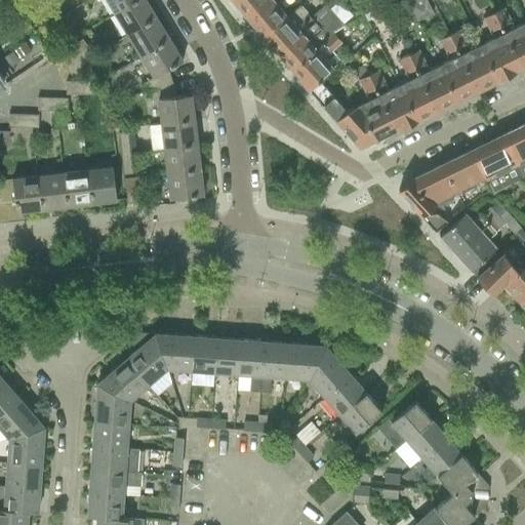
[(9,0),(2,5),(8,13),(15,8),(9,0)]
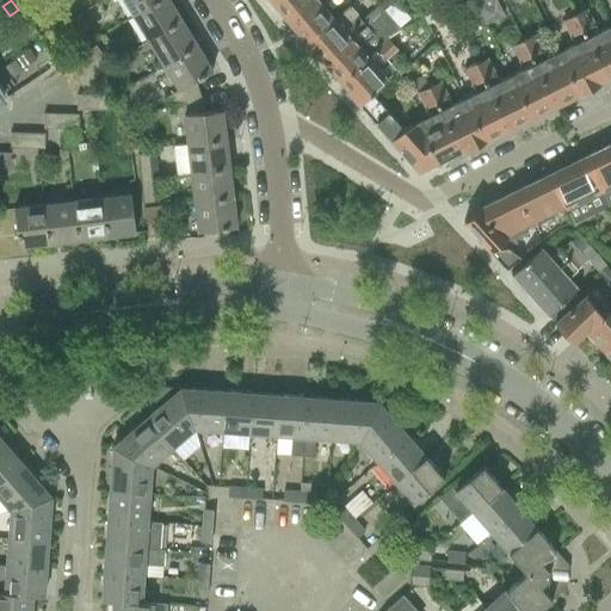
[(123,0),(133,16),(158,0),(123,0)]
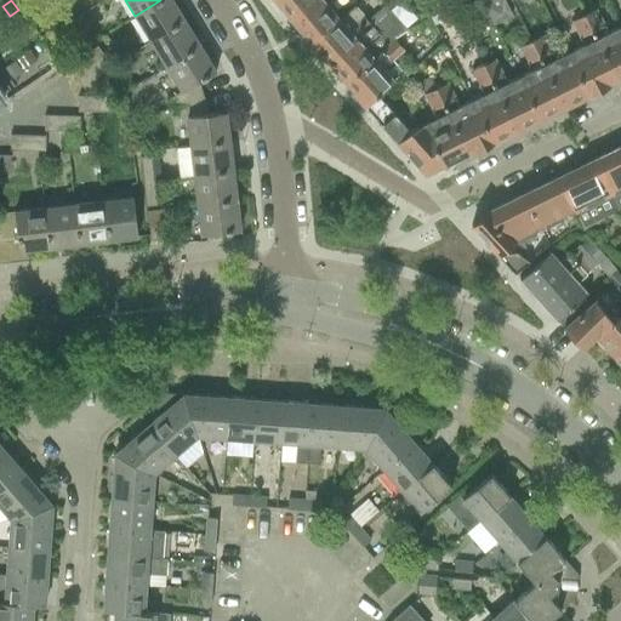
[(160,0),(135,16),(151,41),(184,21),(171,0),(160,0)]
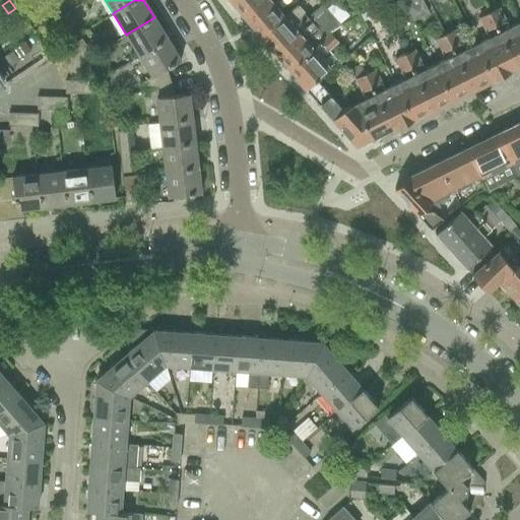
[(226,0),(228,1),(236,11),(239,11),(245,17),(251,12),(251,10),(257,5),(259,6),(265,0),(226,0)]
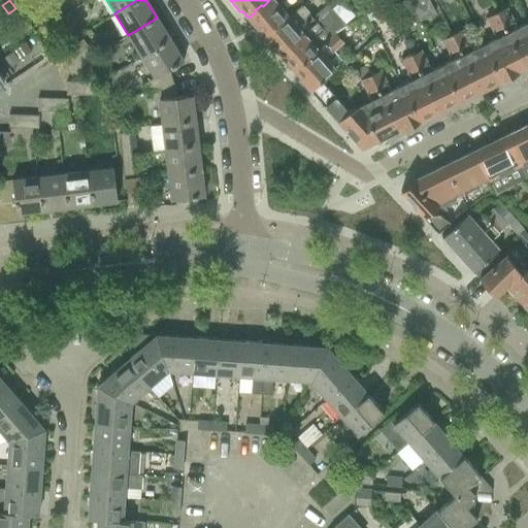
[(255,12),(249,18),(253,23),(253,26),(261,35),(272,26),(272,27),(274,25),(276,27),(289,17),(287,13),(279,5),(286,0),(269,0),(263,6),(261,5),(255,10),(255,12)]
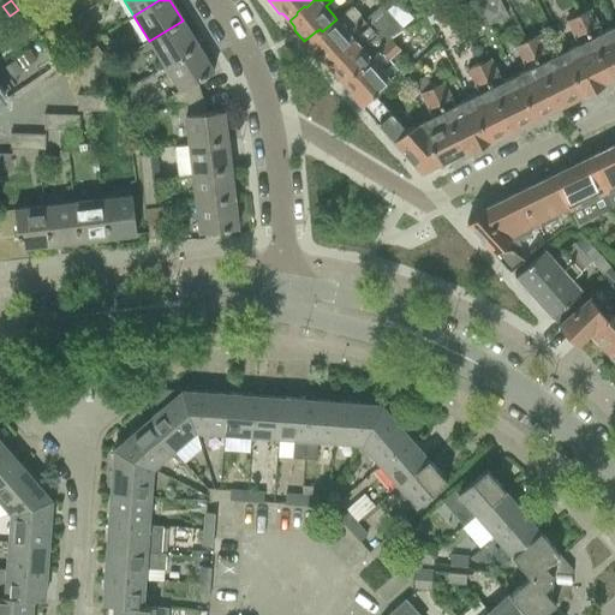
[(479,0),(491,24),(493,23),(507,16),(500,0),(479,0)]
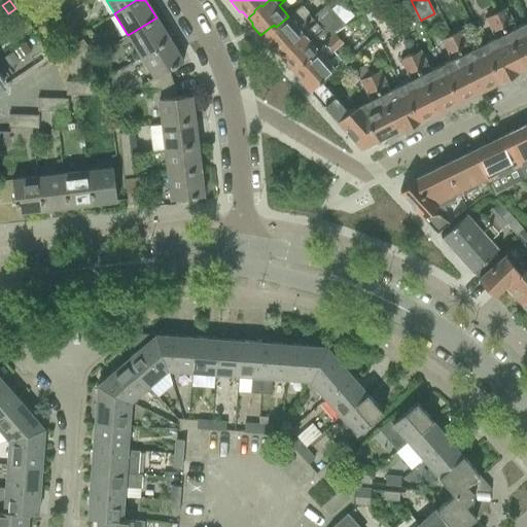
[(272,26),(260,35),(264,38),(272,48),(275,49),(280,55),(285,49),(285,47),(291,42),(295,43),(303,36),(302,35),(304,34),(321,18),(320,16),(317,13),(312,19),(301,6),(288,16),(276,27),(274,25),(272,27),(272,26)]
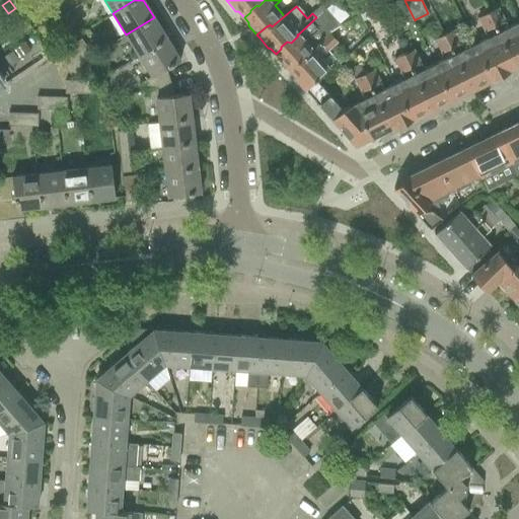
[(499,7),(490,12),(516,67),(518,65),(518,22),(509,27),(499,7)]
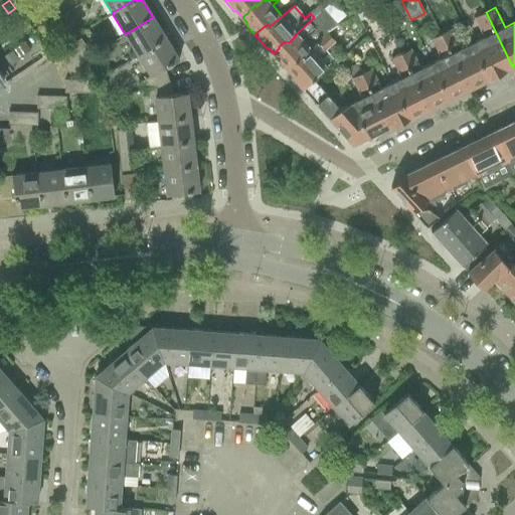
[(279,48),(274,53),(279,58),(279,61),(284,67),(287,67),(288,68),(311,48),(316,44),(318,42),(328,32),(339,26),(338,25),(323,9),(314,17),(297,33),(295,34),(296,35),(289,42),(285,41),(279,46),(279,48)]
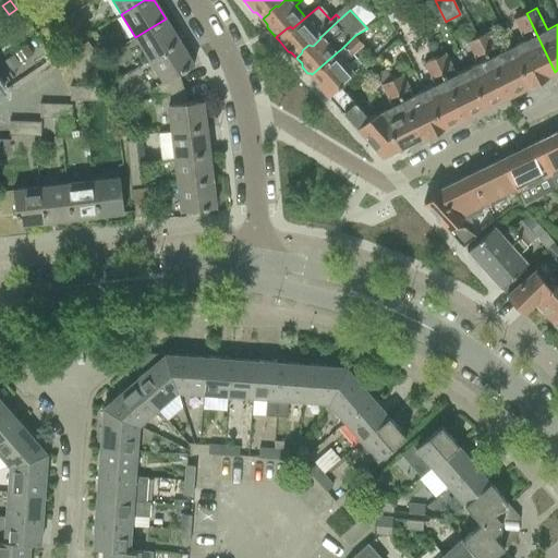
[(39,24),(44,31),(61,20),(57,12),(39,24)]
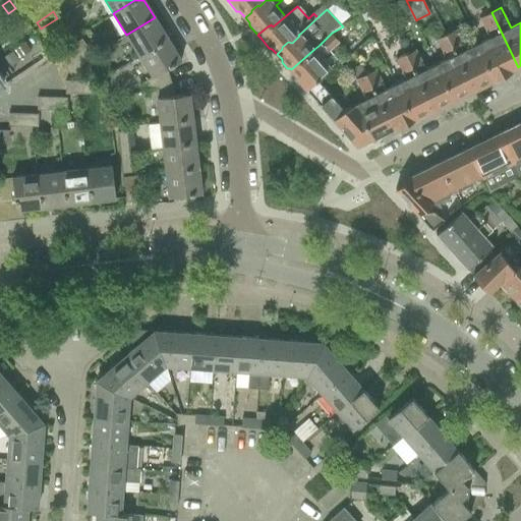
[(488,38),(477,44),(495,80),(511,72),(512,70),(518,67),(491,12),(478,18),(488,38)]
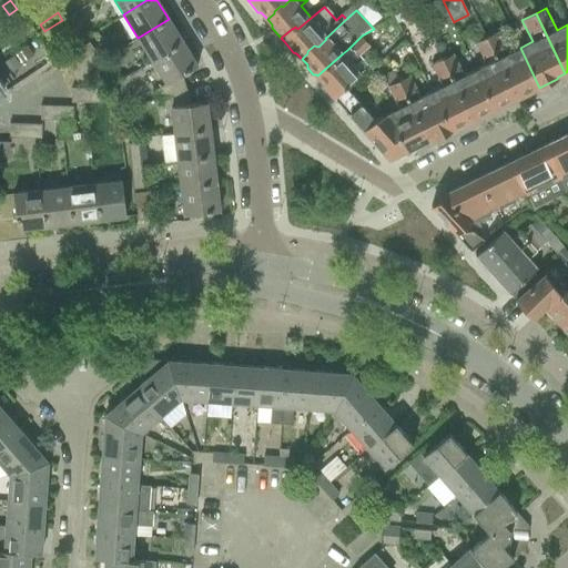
[(138,38),(152,60),(182,42),(169,19),(138,38)]
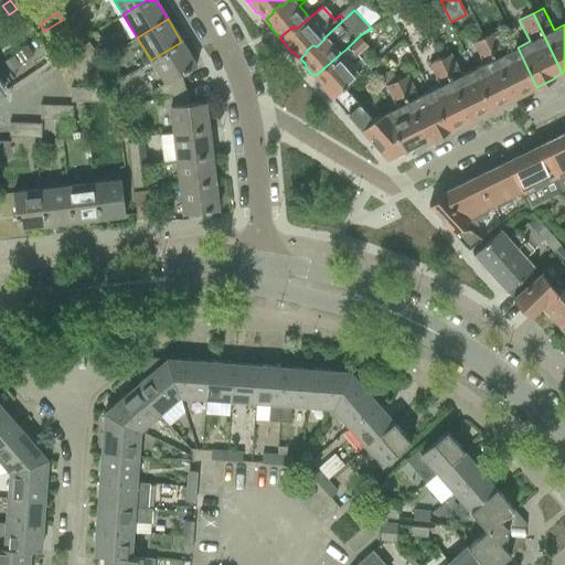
[(62,20),(44,31),(50,40),(67,28),(62,20)]
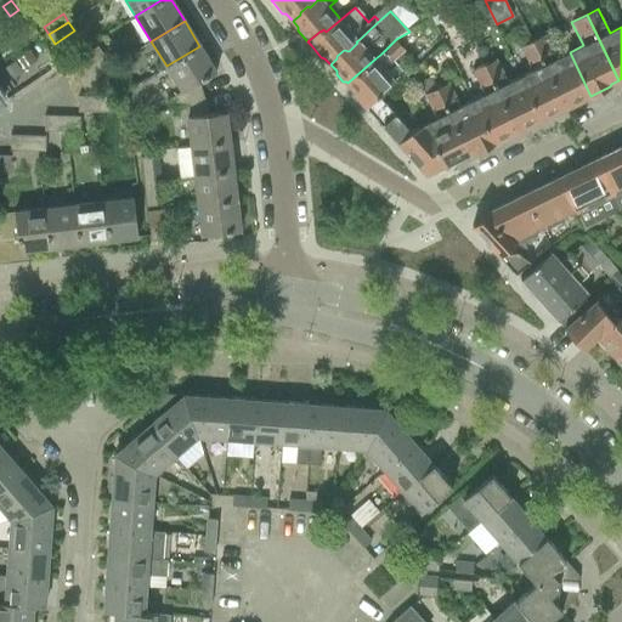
[(396,39),(384,51),(393,61),(417,39),(410,32),(396,39)]
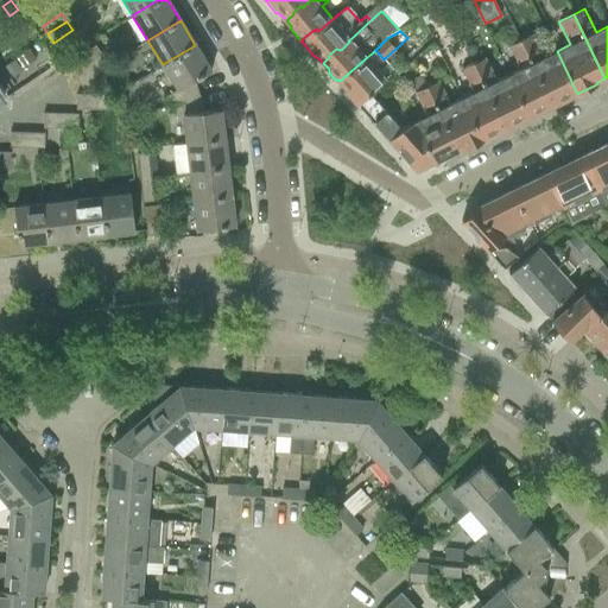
[(532,35),(520,39),(552,105),(559,101),(563,101),(577,94),(557,51),(544,58),(532,35)]
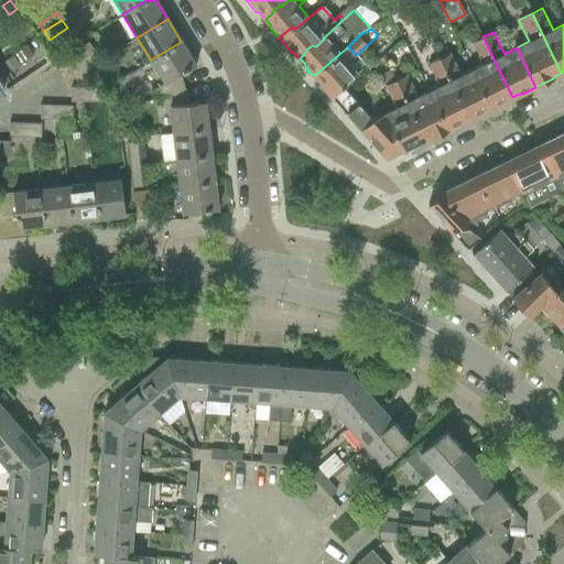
[(483,64),(472,69),(491,109),(505,102),(506,100),(512,97),(483,36),(473,42),(483,64)]
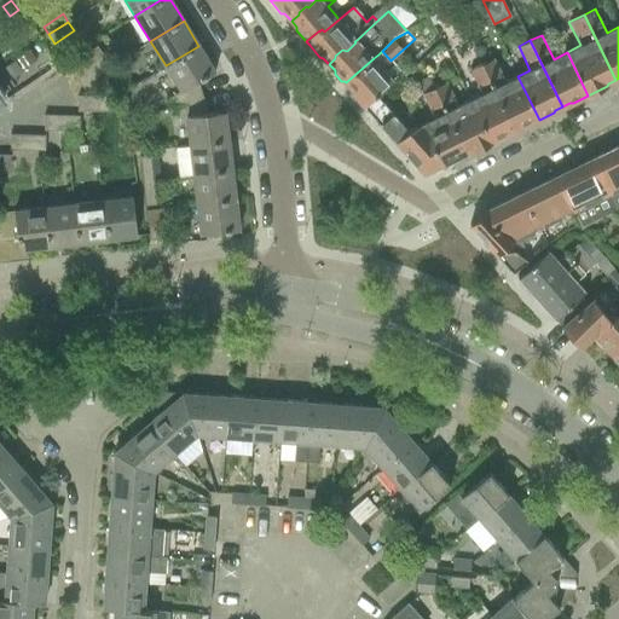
[(96,46),(68,65),(75,77),(76,79),(76,77),(105,59),(96,46)]
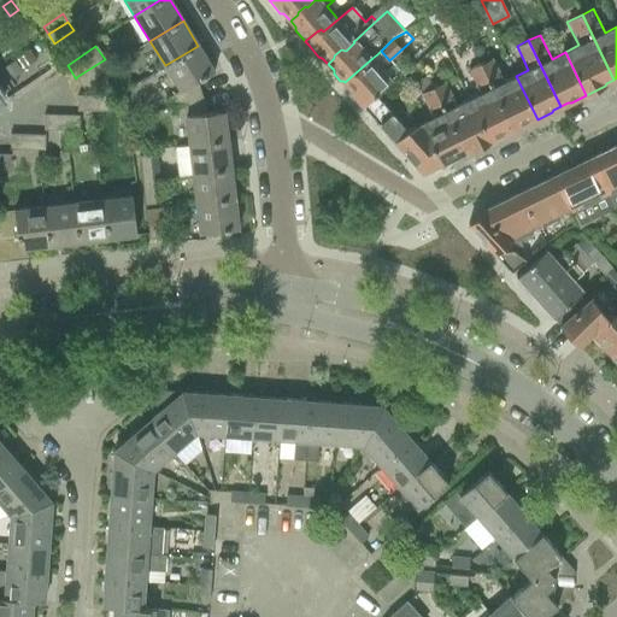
[(163,101),(165,109),(201,97),(197,82),(213,71),(198,46),(165,65),(181,90),(163,101)]
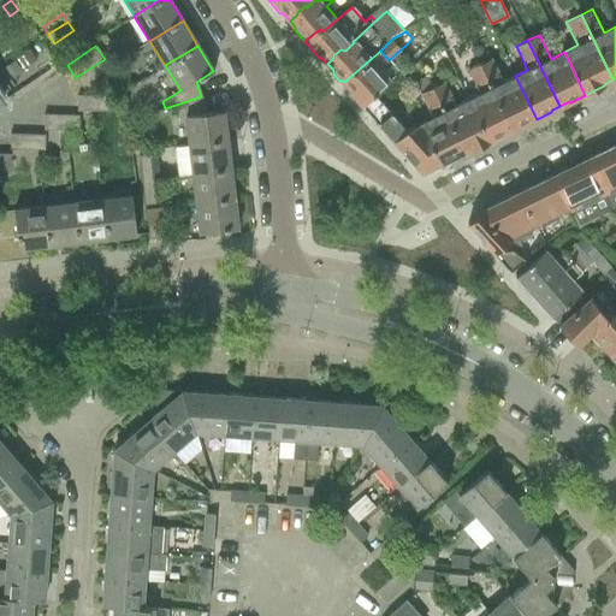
[(28,52),(16,60),(22,69),(34,60),(28,52)]
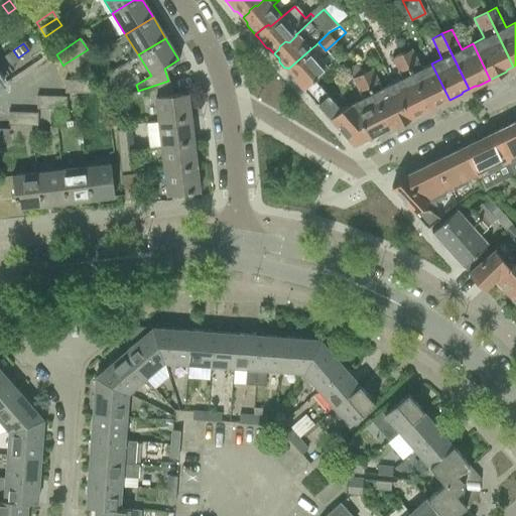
[(311,48),(288,70),(294,77),(294,79),(302,89),(303,90),(314,81),(313,80),(328,67),(311,48)]
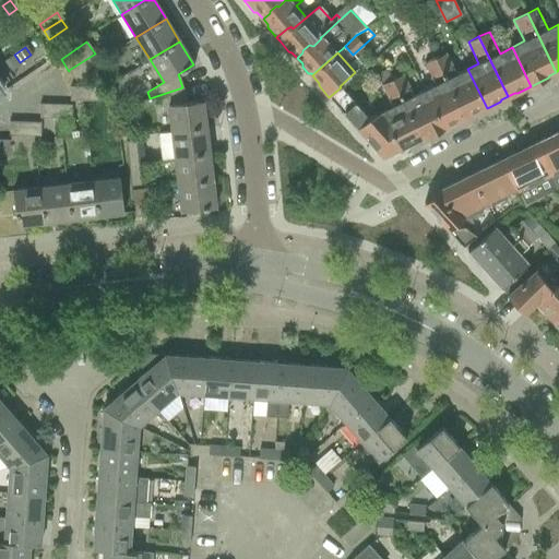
[(69,70),(69,71),(76,82),(102,64),(95,54),(69,70)]
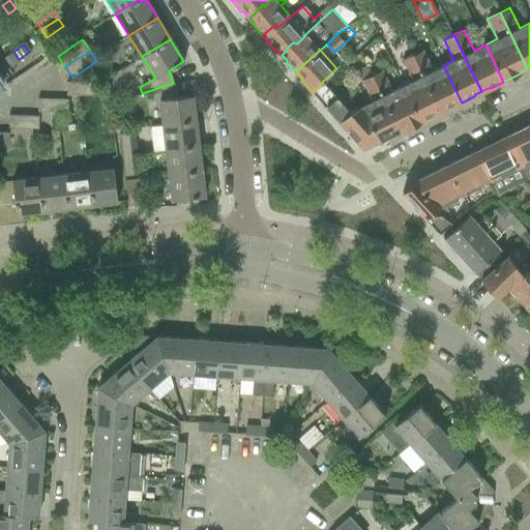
[(422,51),(413,55),(440,111),(446,108),(449,109),(462,102),(443,65),(433,70),(422,51)]
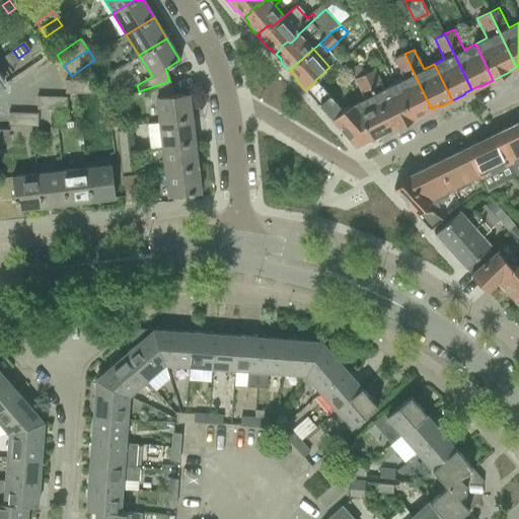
[(12,51),(0,59),(0,60),(6,68),(18,60),(12,51)]
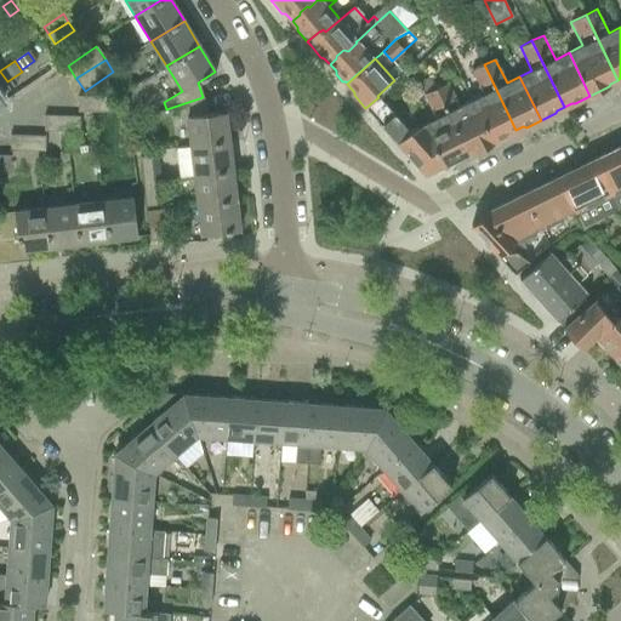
[(483,95),(472,100),(494,143),(508,136),(508,134),(516,130),(484,64),(471,70),(483,95)]
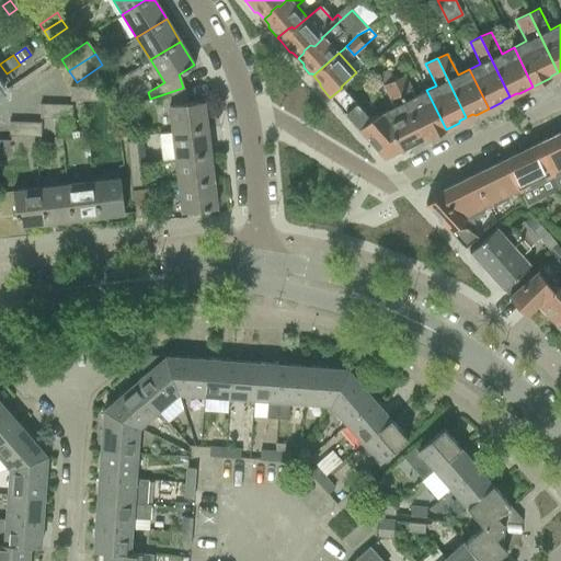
[(380,80),(382,86),(393,107),(384,112),(402,150),(415,145),(416,142),(423,139),(393,80),(389,69),(382,72),(380,77),(380,80)]
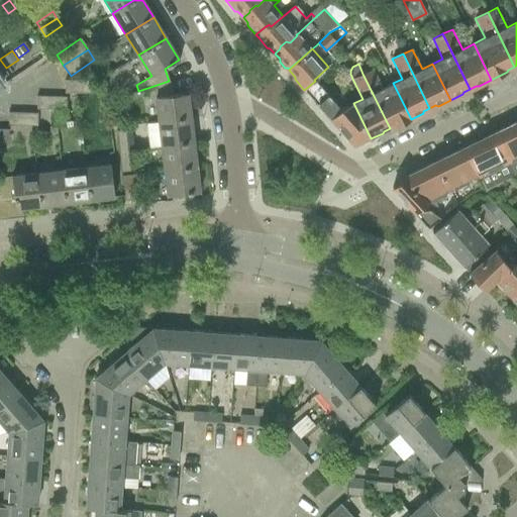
[(373,69),(363,74),(390,128),(396,125),(399,125),(411,119),(393,83),(383,89),(373,69)]
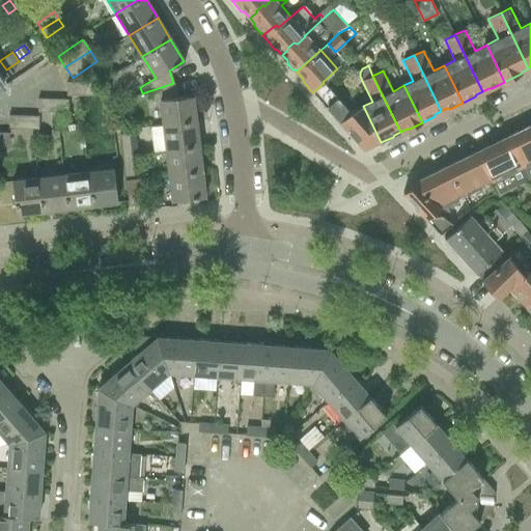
[(66,82),(65,95),(67,95),(96,95),(96,83),(73,82),(66,82)]
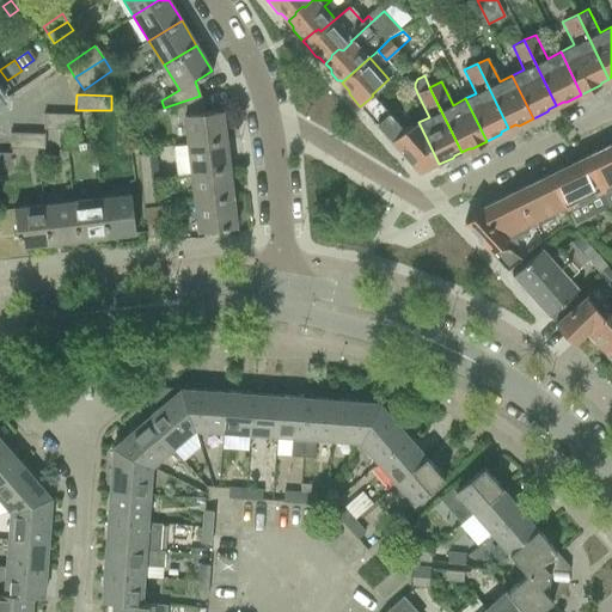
[(183,116),(187,145),(226,140),(222,110),(206,112),(200,96),(164,108),(167,118),(183,116)]
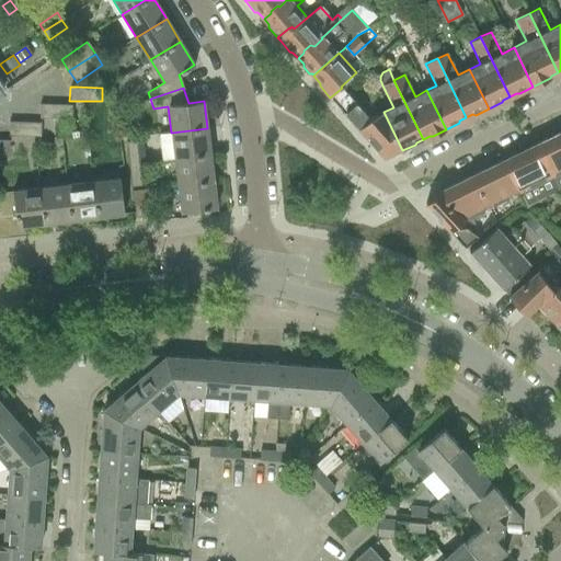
[(342,88),(330,98),(356,126),(384,158),(387,158),(402,150),(384,112),(370,118),(342,88)]
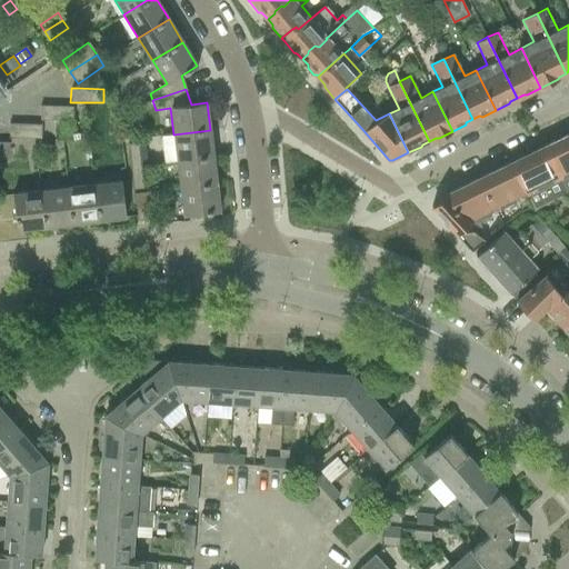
[(40,106),(39,120),(40,120),(71,121),(72,107),(40,106)]
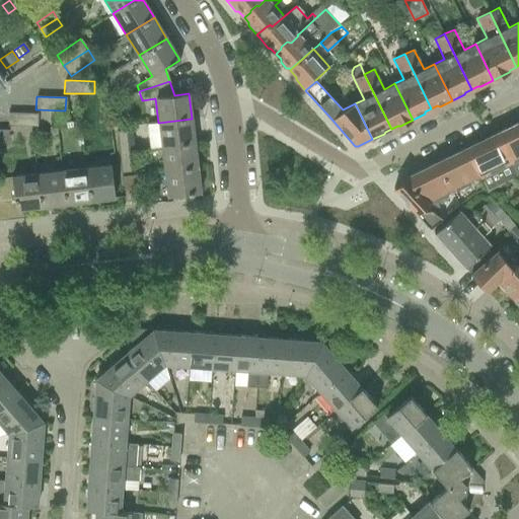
[(8,113),(7,126),(9,126),(36,126),(36,114),(8,113)]
